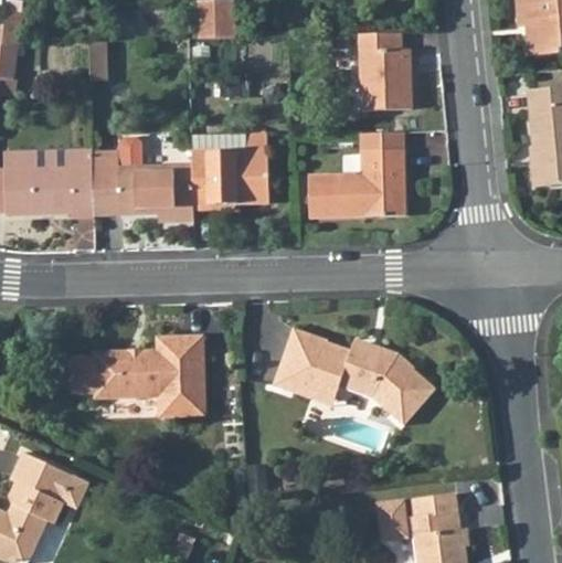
[(211,0),(195,0),(197,41),(212,40),(211,0)]
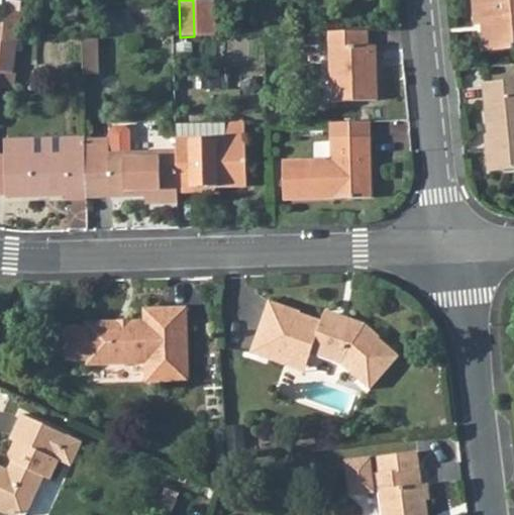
[(211,0),(193,0),(194,36),(212,36),(211,0)]
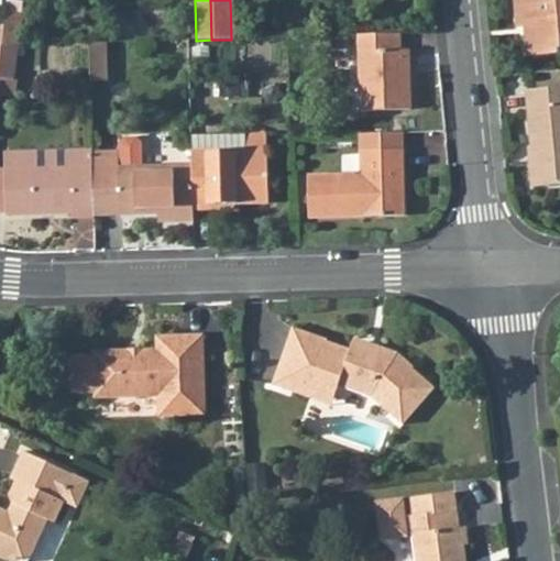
[(559,0),(519,0),(524,29),(530,29),(534,57),(559,54),(559,0)]
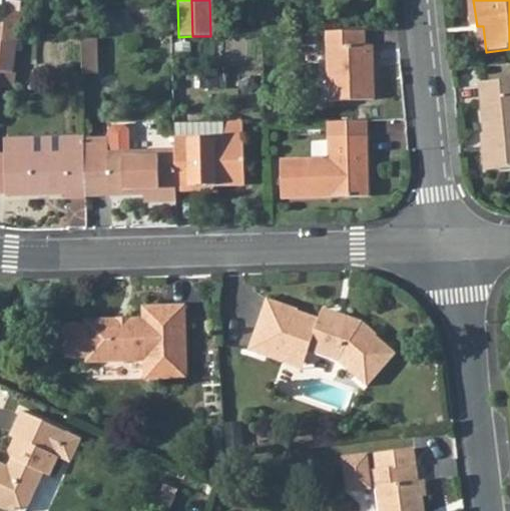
[(363,33),(324,33),(325,50),(325,56),(327,104),(372,103),(370,48),(364,48),(363,33)]
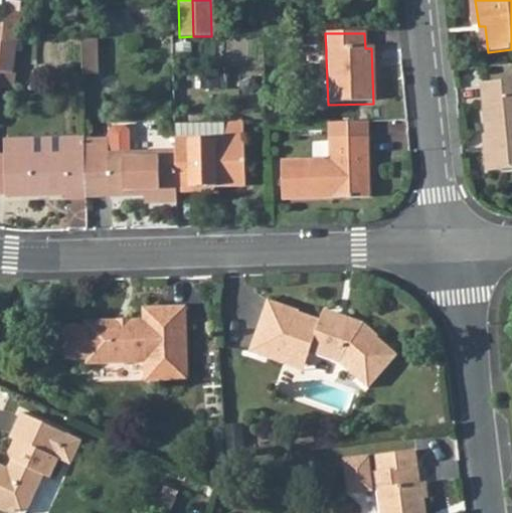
[(95,39),(79,39),(80,71),(95,71),(95,39)]
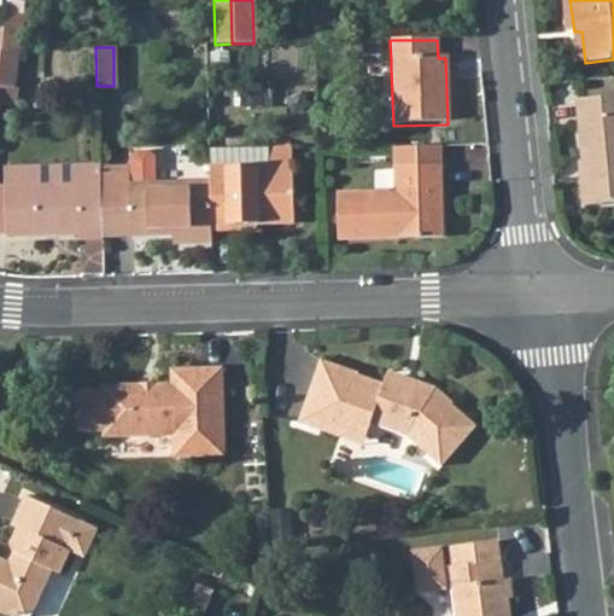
[(0,83),(13,86),(16,50),(0,50),(0,83)]
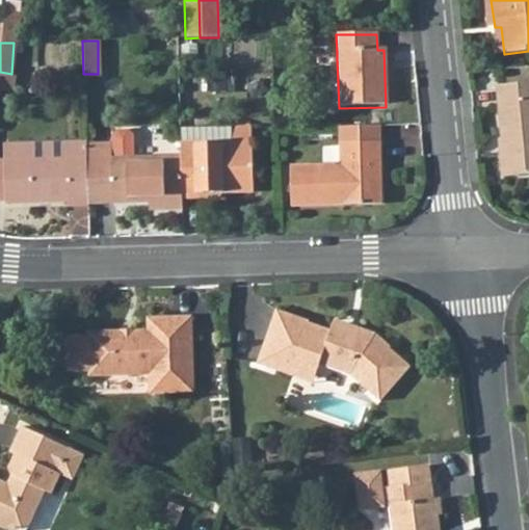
[(528,82),(500,85),(505,138),(507,138),(508,149),(503,150),(506,175),(528,173),(528,82)]
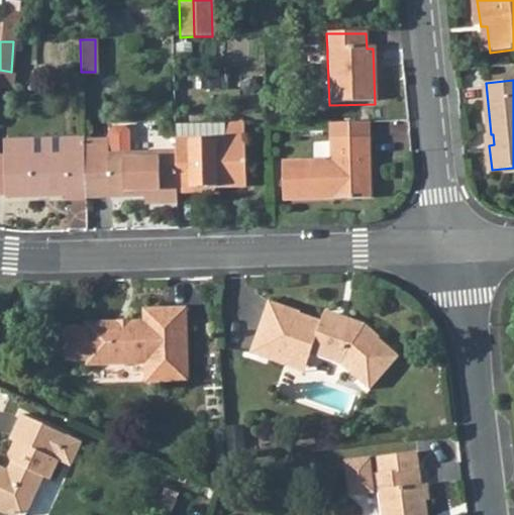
[(241,121),(173,123),(174,151),(175,192),(191,191),(190,188),(243,186),(241,121)]
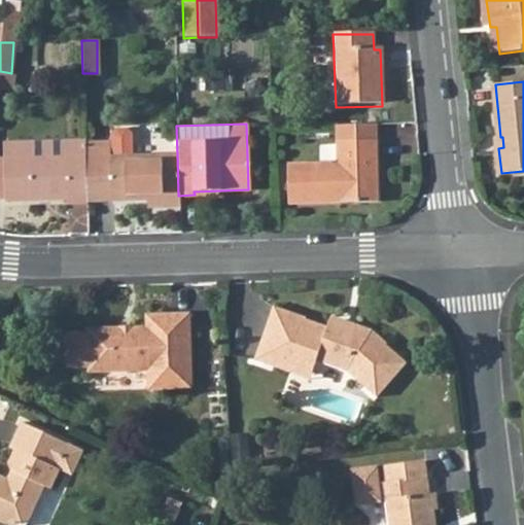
[(374,125),(335,126),(335,142),(374,141),(374,125)]
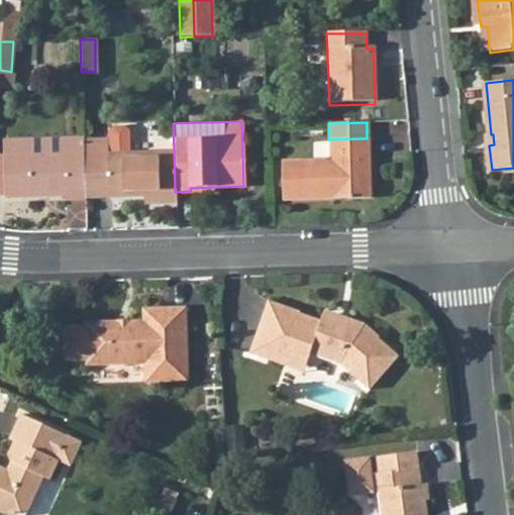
[(104,141),(104,153),(105,196),(141,195),(141,202),(175,201),(175,192),(174,151),(126,152),(126,131),(122,127),(107,128),(103,132),(104,141)]
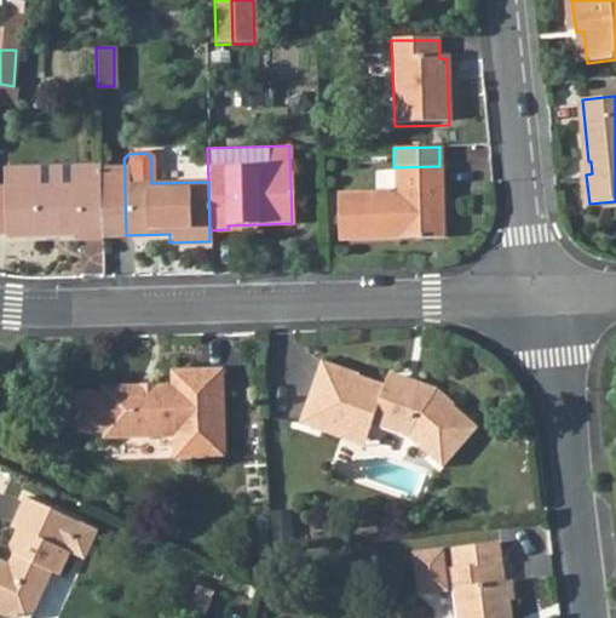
[(3,165),(3,183),(99,182),(99,170),(98,164),(3,165)]
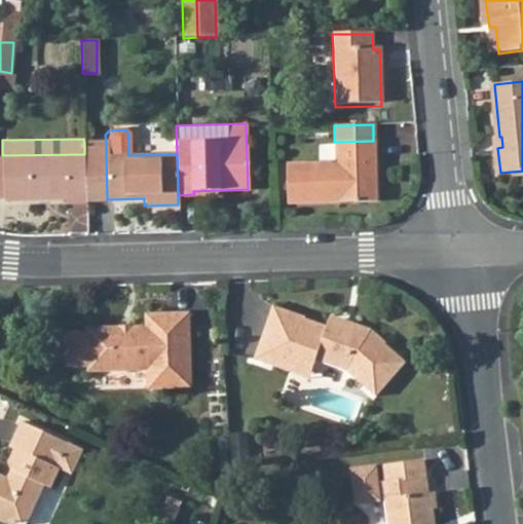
[(335,164),(284,165),(285,206),(375,203),(373,141),(334,142),(335,164)]
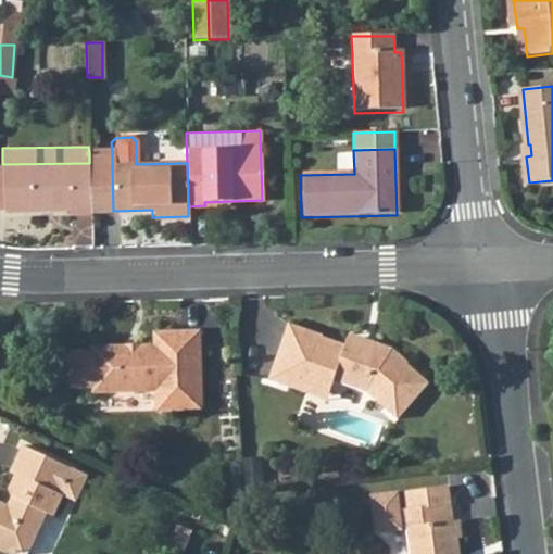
[(113,211),(112,165),(112,152),(89,152),(89,163),(90,212),(113,211)]
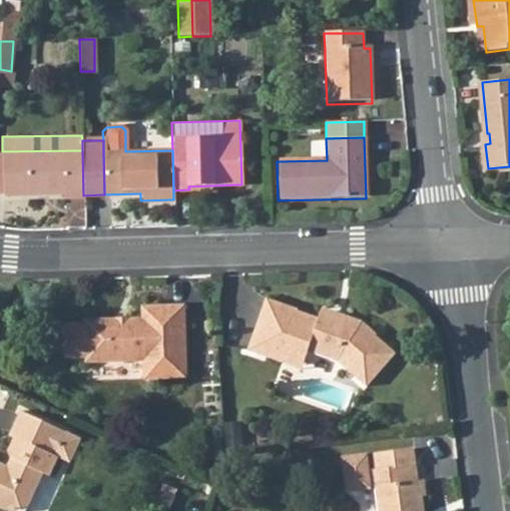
[(82,150),(2,151),(3,192),(3,194),(62,193),(62,198),(83,198),(83,195),(82,150)]
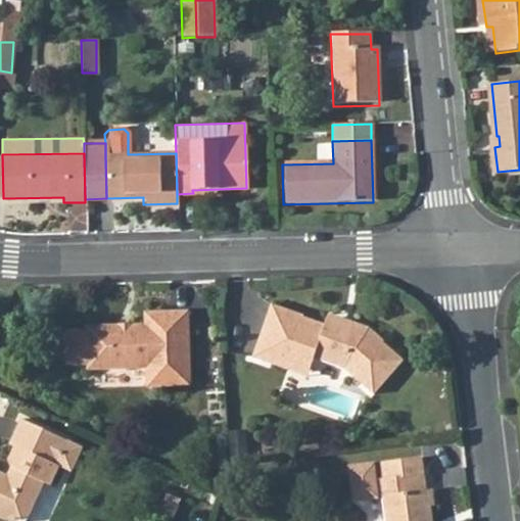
[(272,301),(256,346),(275,352),(272,362),(290,368),(295,353),(315,360),(317,354),(346,366),(374,392),(404,361),(382,340),(383,339),(369,325),(350,319),(348,324),(328,317),(326,324),(302,316),(302,313),(272,301)]
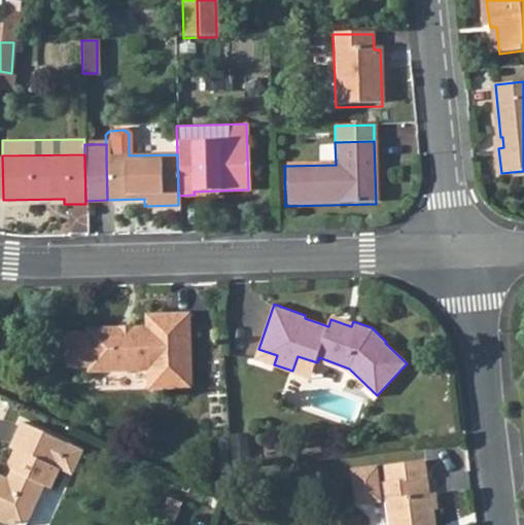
[(124,333),(124,326),(92,327),(92,331),(75,331),(70,337),(70,360),(75,365),(92,365),(92,370),(150,368),(150,387),(193,386),(191,312),(149,313),(149,326),(135,327),(135,333),(124,333)]
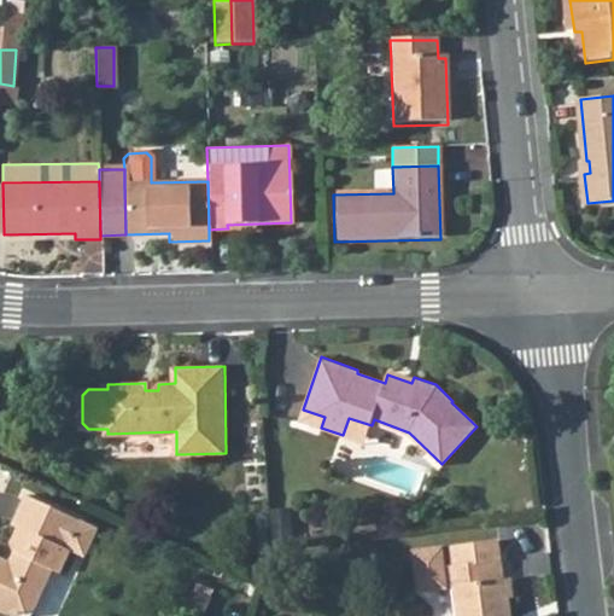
[(390,367),(387,375),(411,383),(414,377),(390,367)]
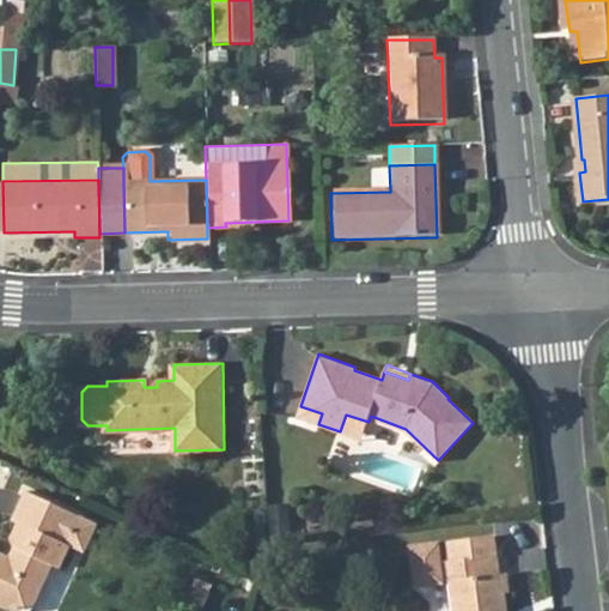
[(300,406),(298,416),(318,424),(322,413),(300,406)]
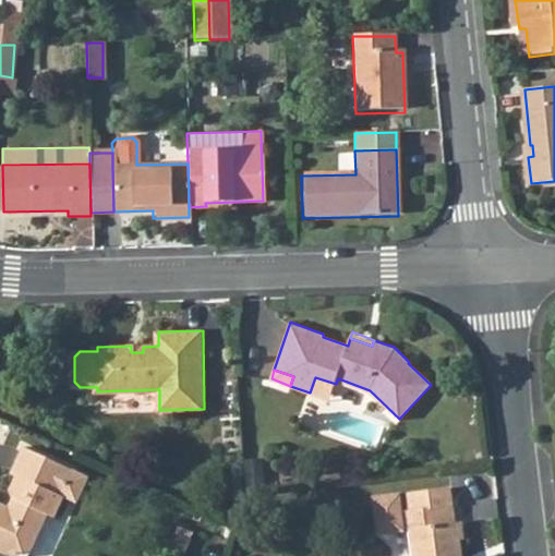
[(315,377),(310,393),(330,401),(336,384),(315,377)]
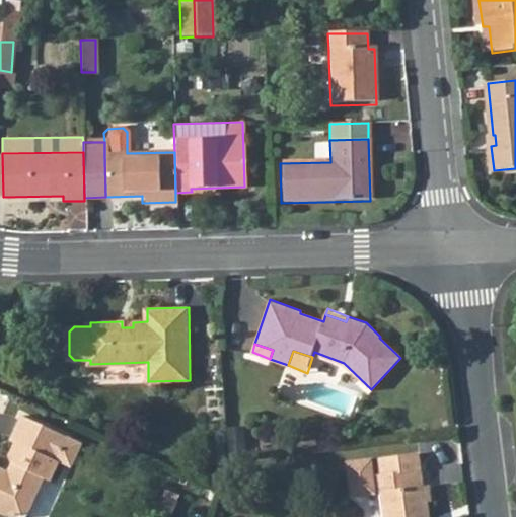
[(15,473),(10,471),(0,466),(0,509),(16,516),(28,516),(46,477),(52,479),(60,459),(56,458),(66,436),(23,416),(12,440),(17,441),(10,457),(14,464),(18,466),(15,473)]
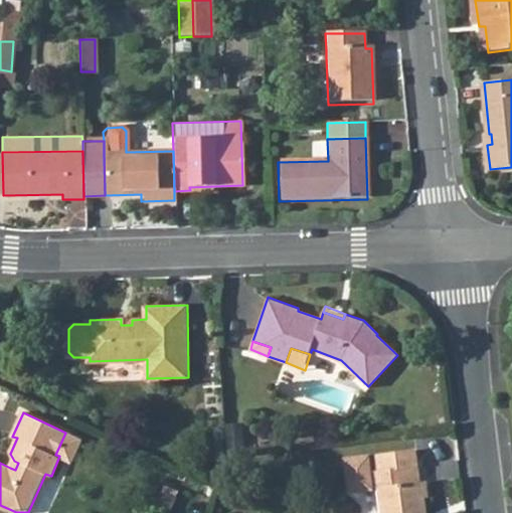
[(65,433),(55,455),(59,456),(72,462),(82,440),(65,433)]
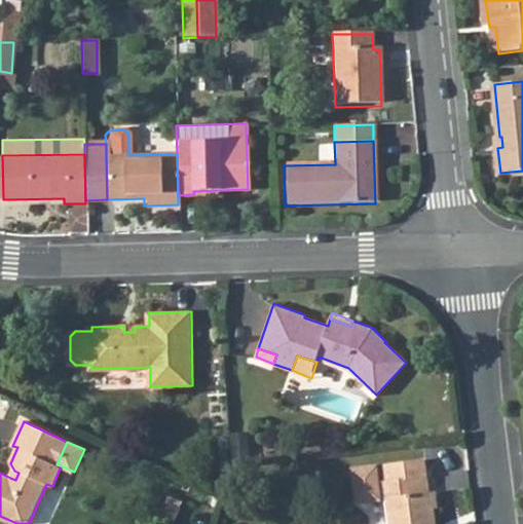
[(351,468),(357,502),(381,499),(381,498),(386,496),(389,523),(434,523),(432,508),(439,508),(436,490),(428,491),(388,496),(387,481),(426,476),(424,458),(384,463),(386,480),(379,481),(377,464),(351,468)]
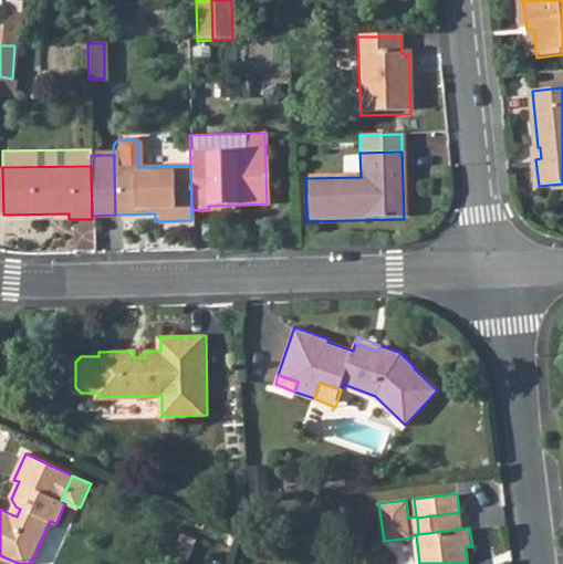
[(417,518),(418,534),(461,529),(459,512),(417,518)]
